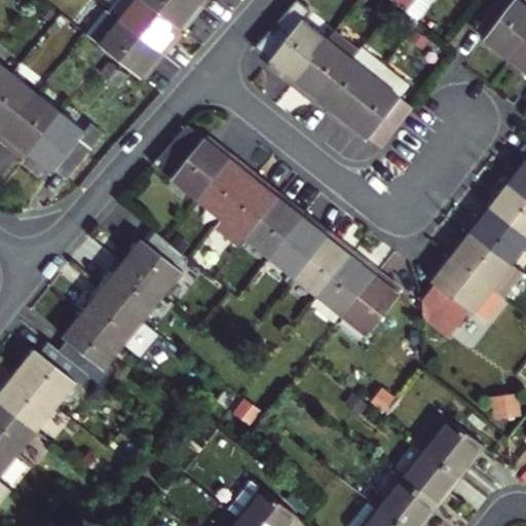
[(180,28),(144,0),(136,0),(120,21),(164,55),(177,40),(173,37),(180,28)]
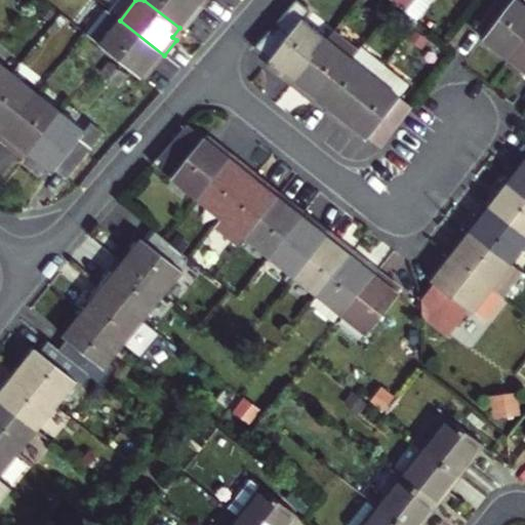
[(144,0),(179,28),(187,19),(191,23),(203,7),(194,0),(144,0)]
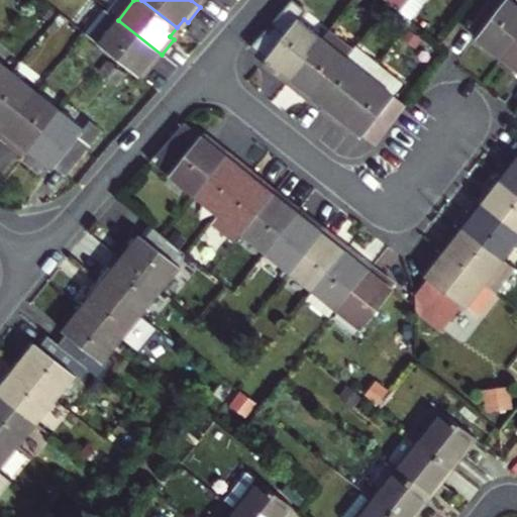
[(266,28),(250,47),(275,66),(272,70),(287,82),(321,38),(299,20),(306,12),(307,10),(293,0),(291,0),(270,24),(273,27),(270,31),(266,28)]
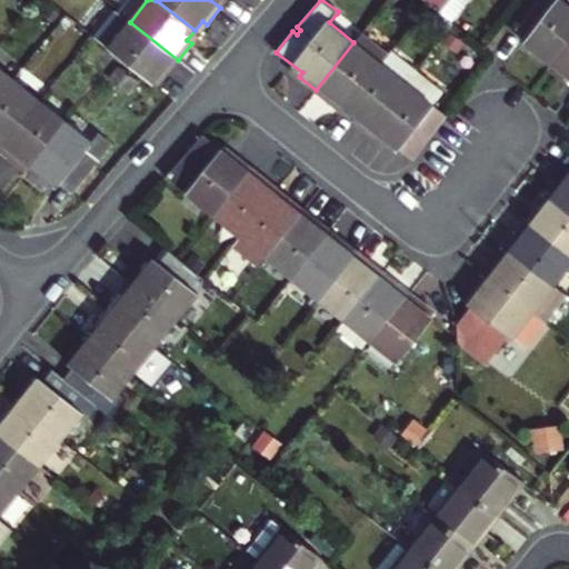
[(422,0),(439,12),(448,0),(422,0)]
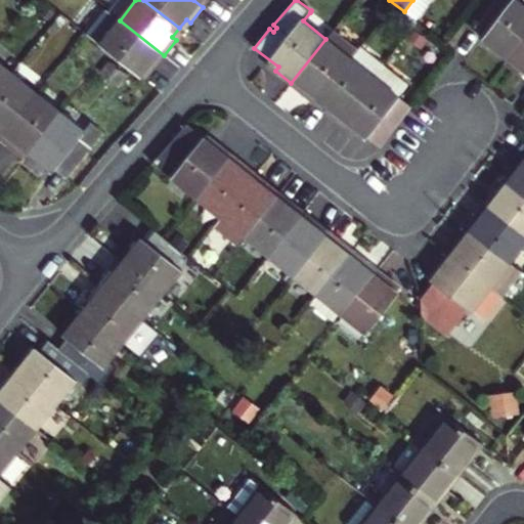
[(504,0),(494,0),(475,27),(485,35),(483,39),(508,57),(523,35),(523,5),(517,0),(512,0),(509,3),(504,0)]
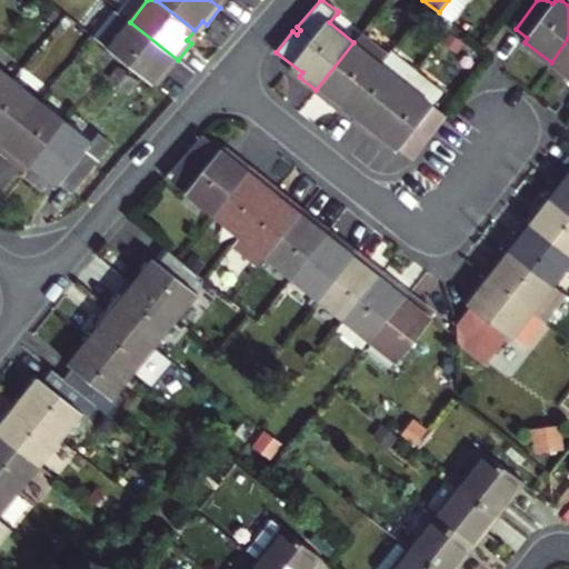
[(329,22),(353,42),(359,36),(361,32),(337,13),(329,22)]
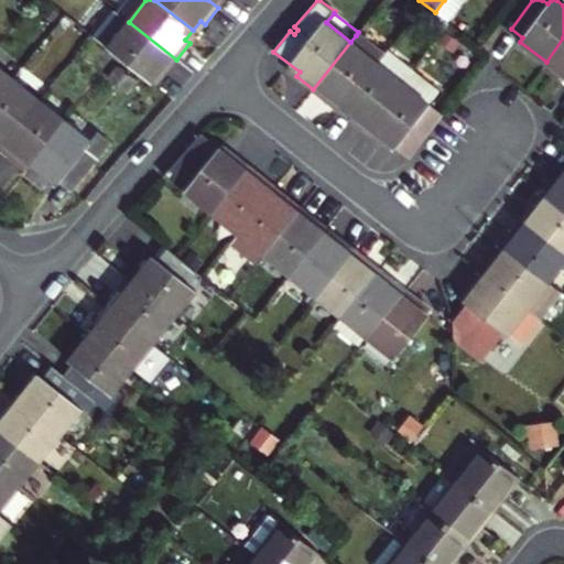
[(78,25),(66,15),(60,23),(72,33),(78,25)]
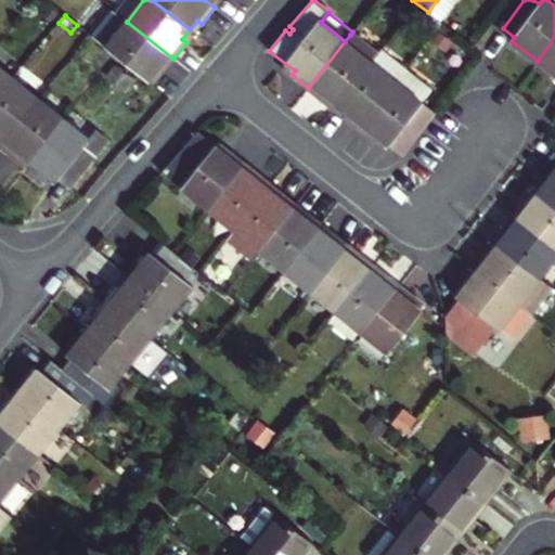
[(106,47),(114,54),(149,80),(157,72),(162,74),(173,59),(127,22),(106,47)]
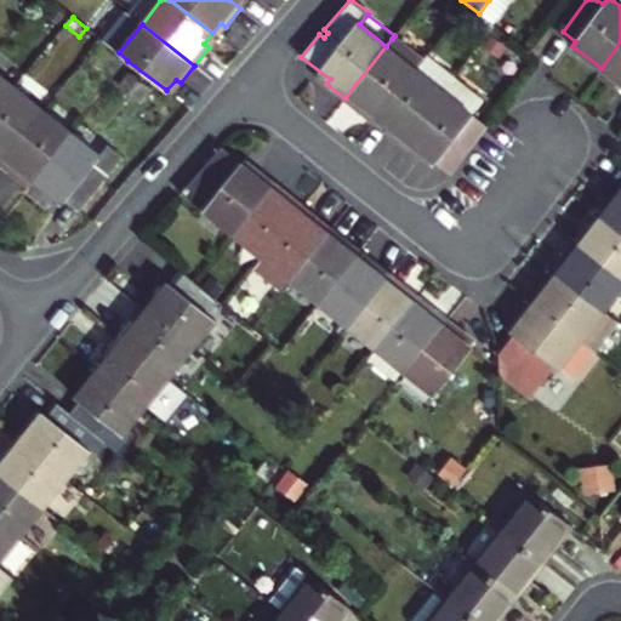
[(386,46),(345,98),(360,112),(364,107),(376,117),(421,62),(392,39),(386,46)]
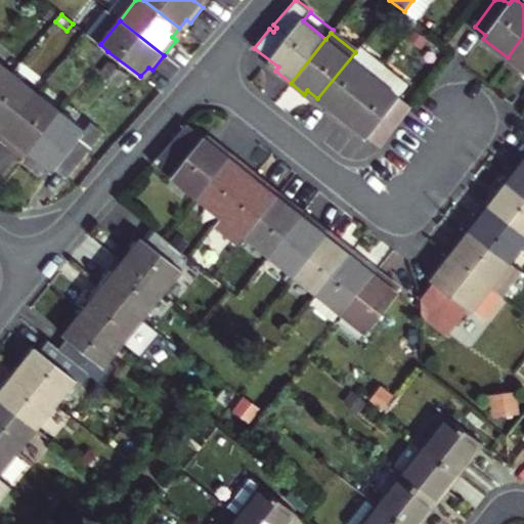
[(523,35),(508,57),(523,70),(523,35)]
